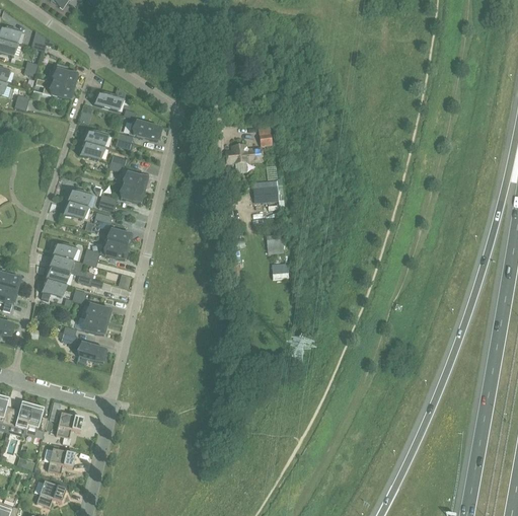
[(52,0),(63,8),(68,0),(52,0)]
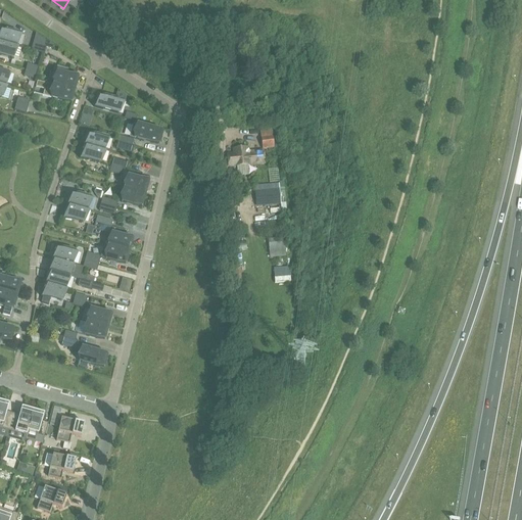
[(0,27),(0,39),(16,44),(20,31),(9,28),(0,27)]
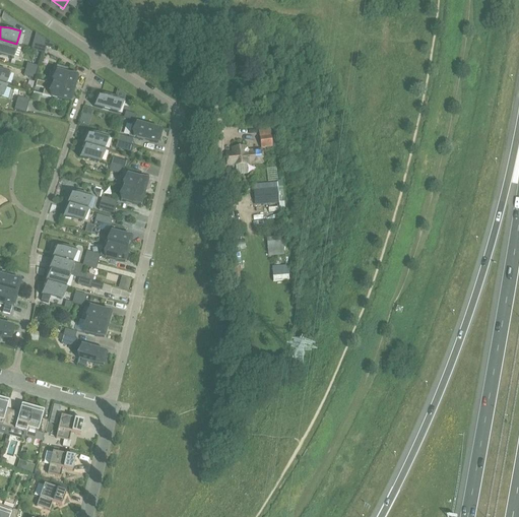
[(37,30),(34,41),(46,44),(47,38),(37,30)]
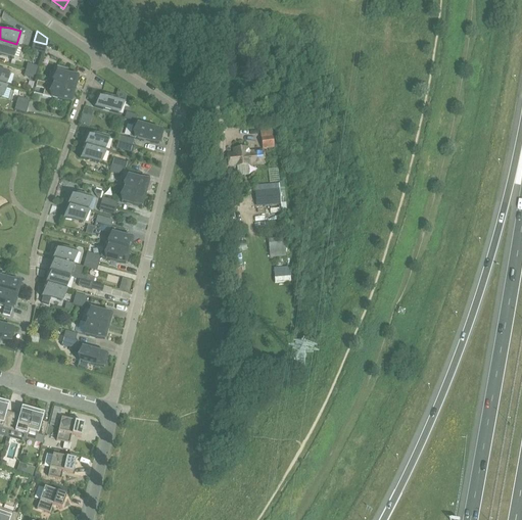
[(13,56),(16,44),(0,39),(0,52),(2,53),(13,56)]
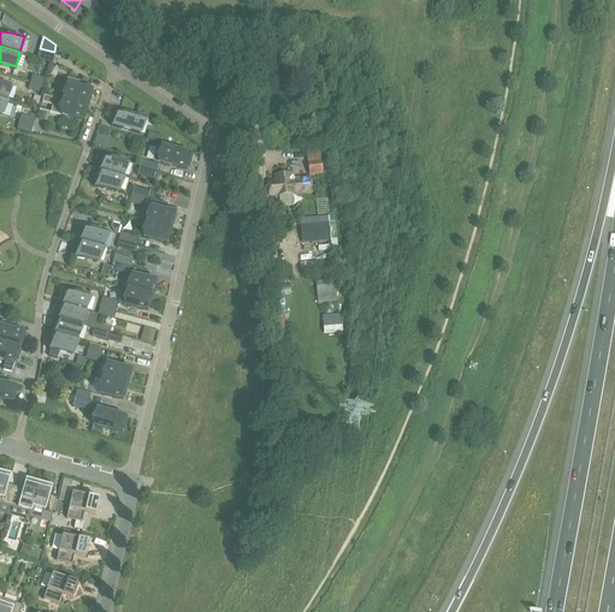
[(40,48),(37,55),(54,60),(55,53),(54,52),(40,48)]
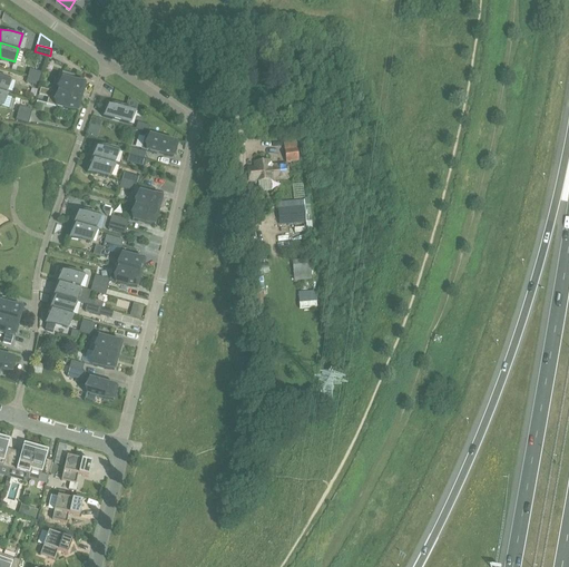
[(29,74),(41,77),(43,70),(31,67),(29,74)]
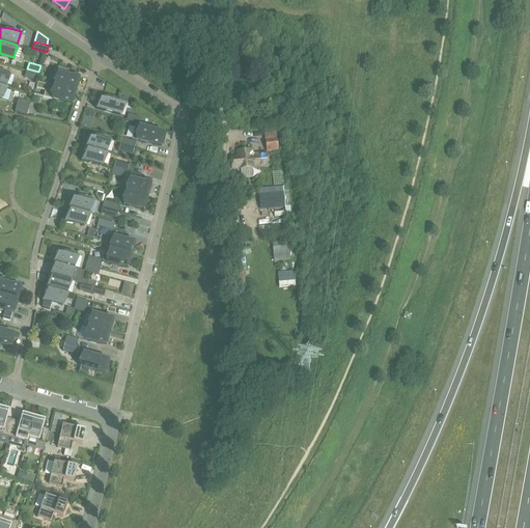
[(0,82),(6,84),(9,72),(0,68),(0,82)]
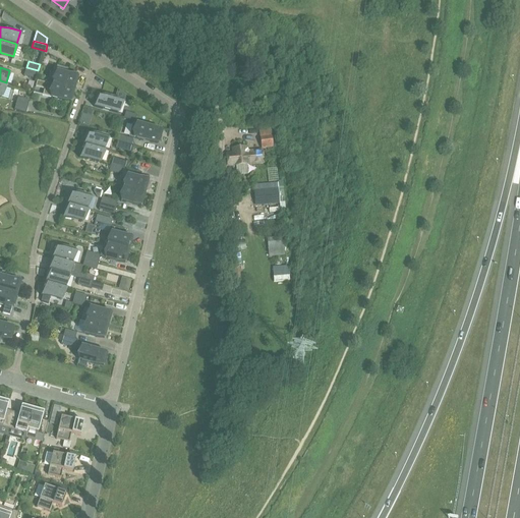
[(26,67),(24,73),(37,76),(38,70),(26,67)]
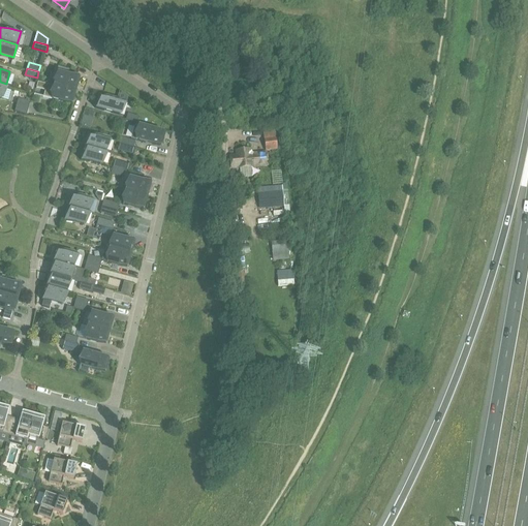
[(60,71),(56,84),(76,90),(81,75),(70,74),(60,71)]
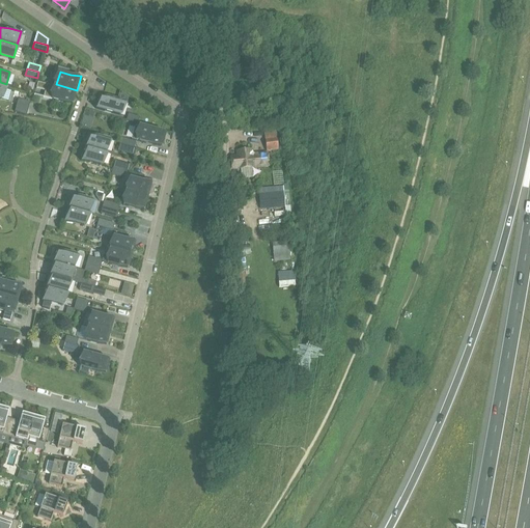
[(77,90),(56,84),(53,98),(63,101),(74,102),(77,90)]
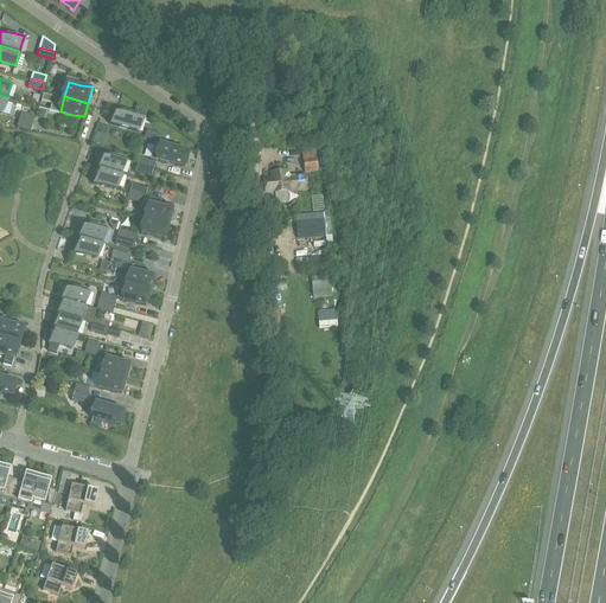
[(125,109),(114,108),(110,121),(139,129),(144,114),(125,109)]
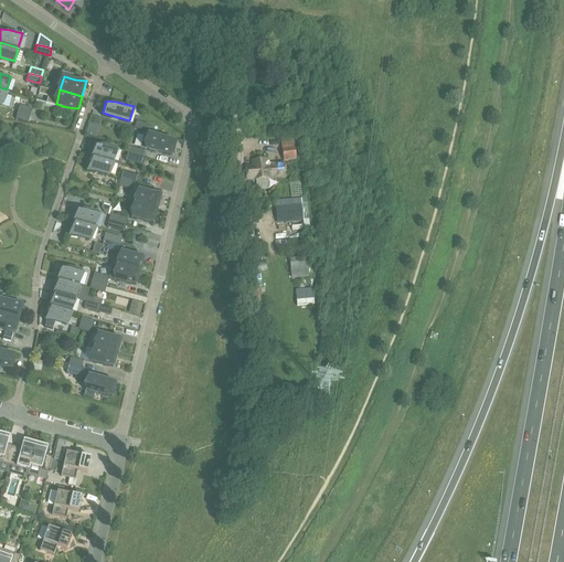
[(19,109),(31,113),(33,106),(20,103),(19,109)]
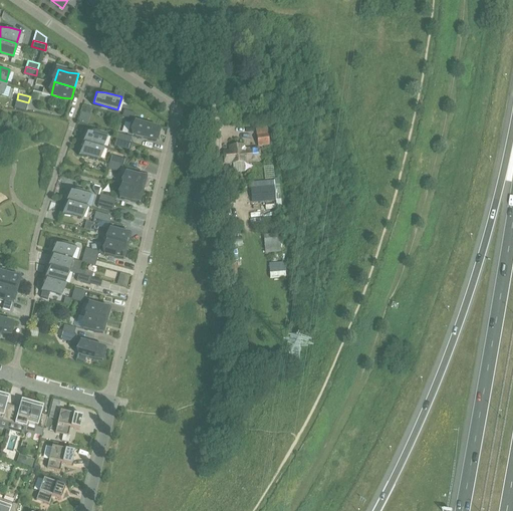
[(17,99),(15,105),(26,108),(28,102),(17,99)]
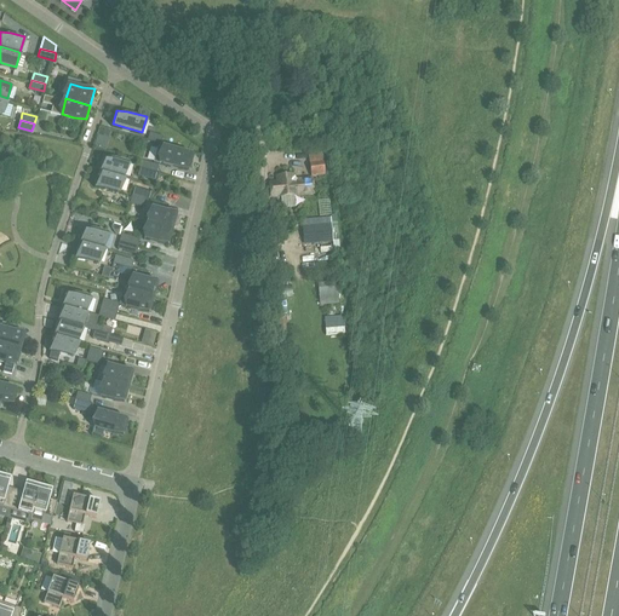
[(148,138),(162,142),(166,132),(152,128),(148,138)]
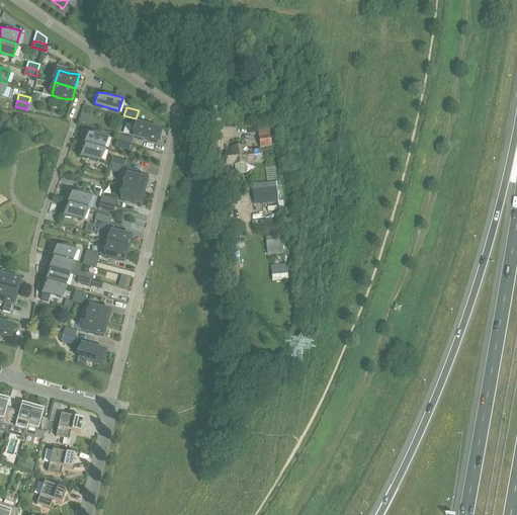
[(162,129),(138,121),(133,120),(128,133),(134,135),(150,139),(159,140),(162,129)]
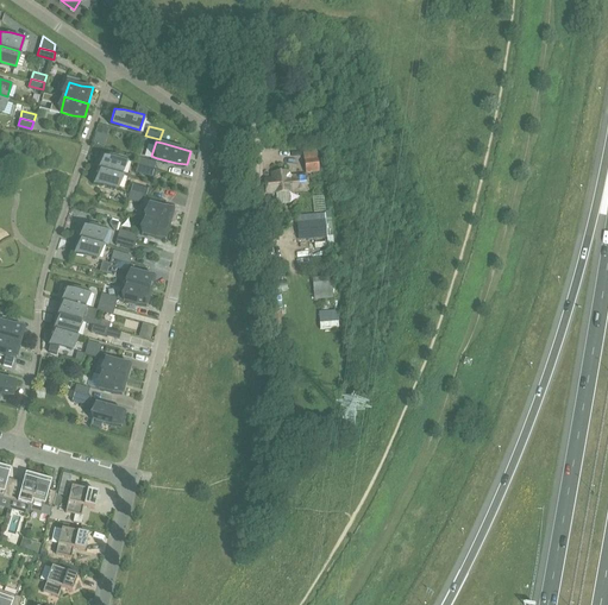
[(98,165),(121,172),(126,157),(113,153),(101,152),(98,165)]
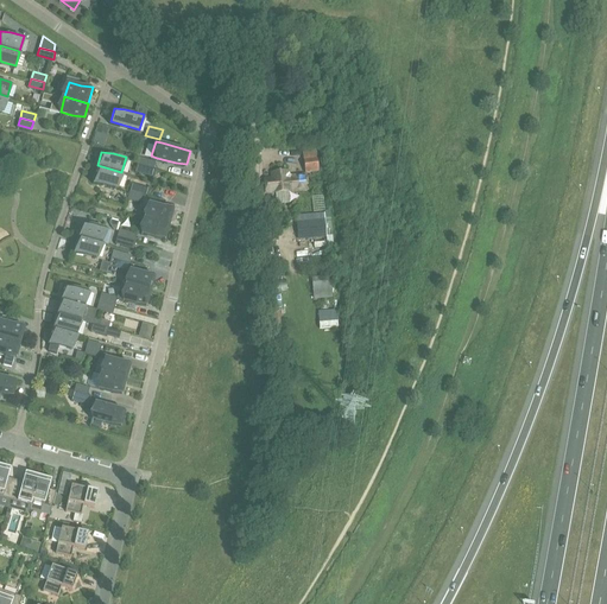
[(139,163),(156,167),(157,166),(155,166),(157,159),(141,154),(139,163)]
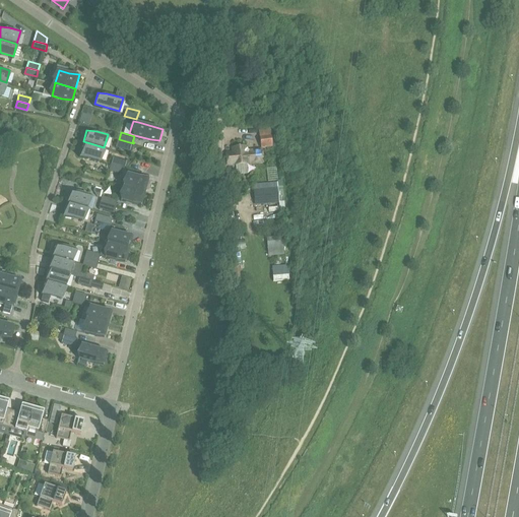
[(261,134),(262,145),(272,144),(271,133),(261,134)]
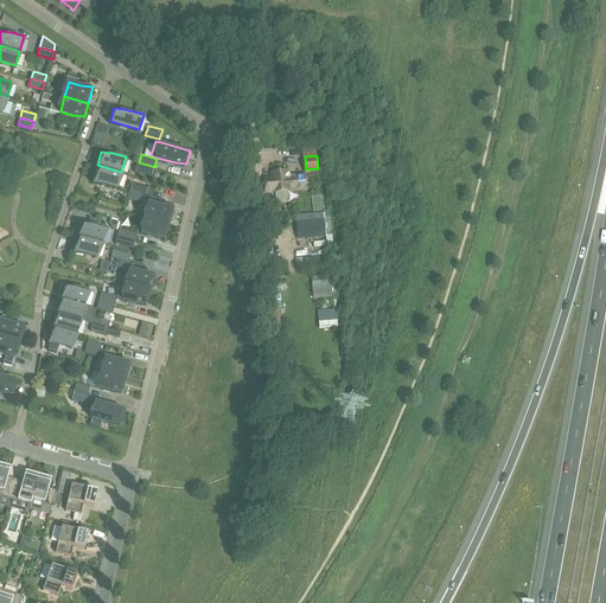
[(136,170),(154,174),(155,167),(139,162),(136,170)]
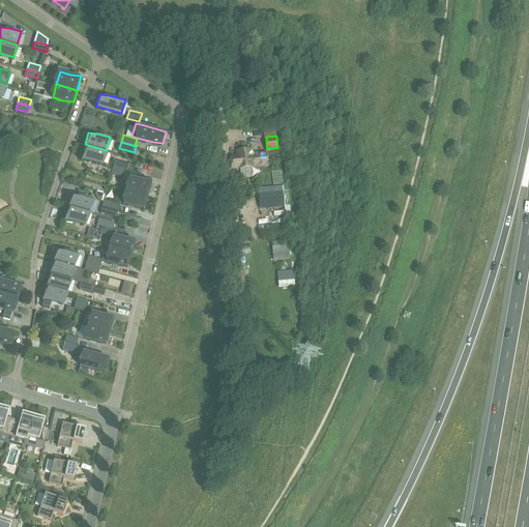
[(103,163),(106,150),(85,144),(82,158),(91,159),(103,163)]
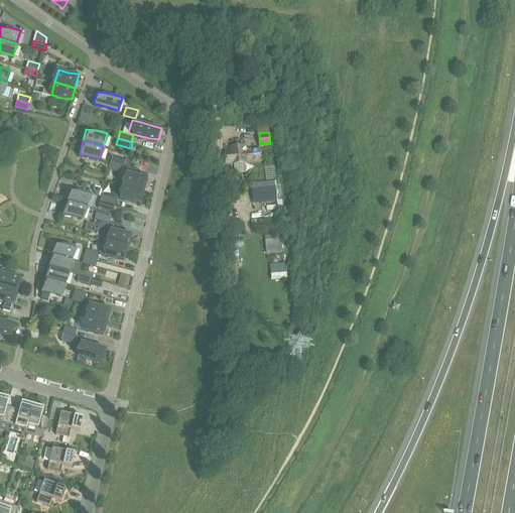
[(246,143),(231,144),(231,149),(225,149),(227,161),(232,161),(260,158),(259,148),(246,150),(246,143)]
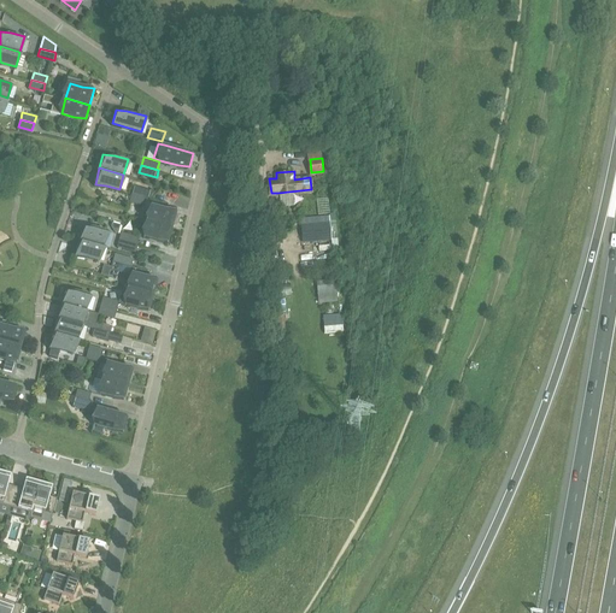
[(148,195),(151,196),(153,189),(135,184),(133,192),(147,195),(148,195)]
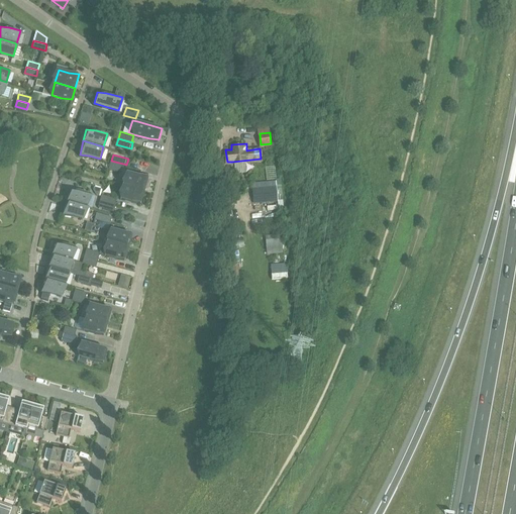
[(121,171),(123,164),(111,161),(109,168),(121,171)]
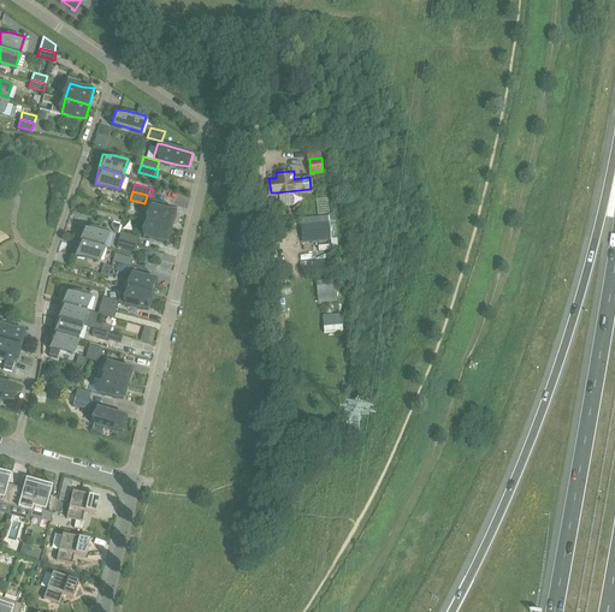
[(148,220),(172,227),(177,211),(165,209),(153,206),(148,220)]
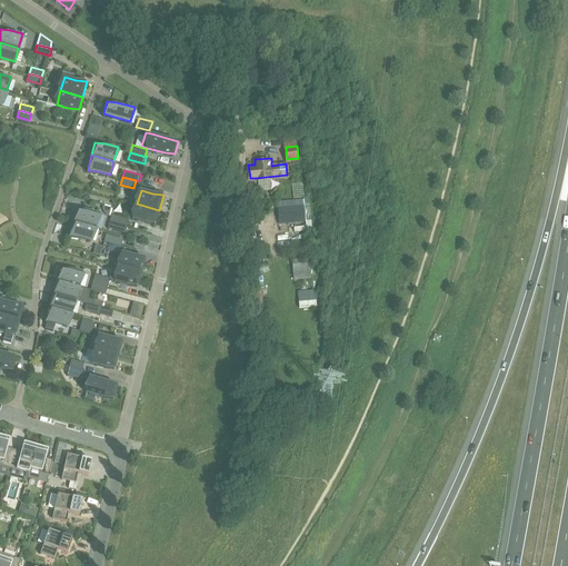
[(306,219),(305,197),(279,199),(280,220),(306,219)]
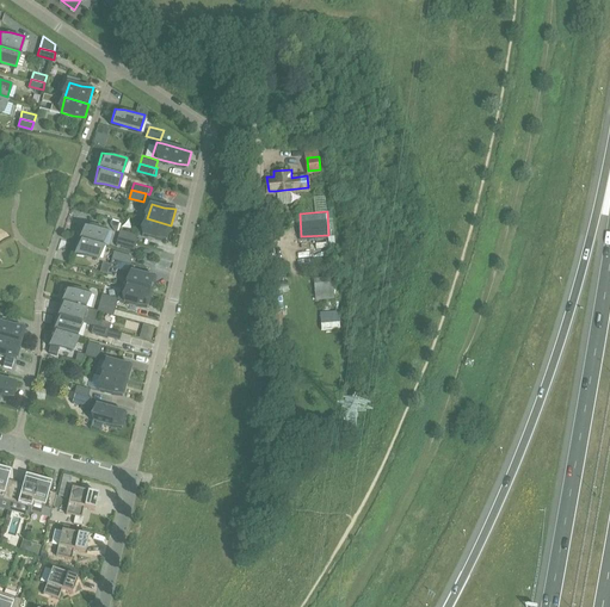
[(171,225),(147,218),(143,233),(156,236),(167,237),(171,225)]
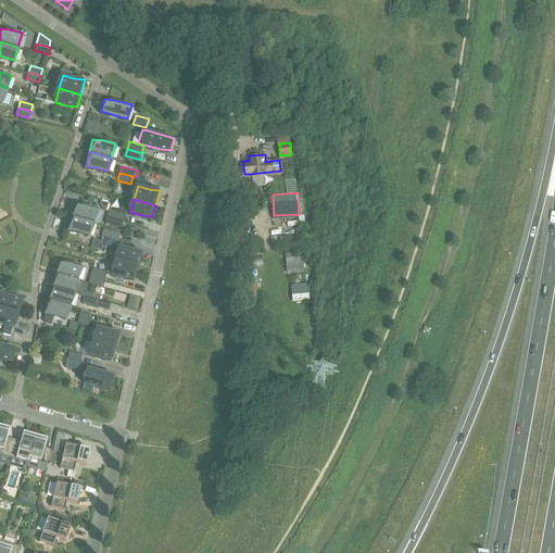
[(72,214),(93,221),(97,208),(86,204),(75,203),(72,214)]
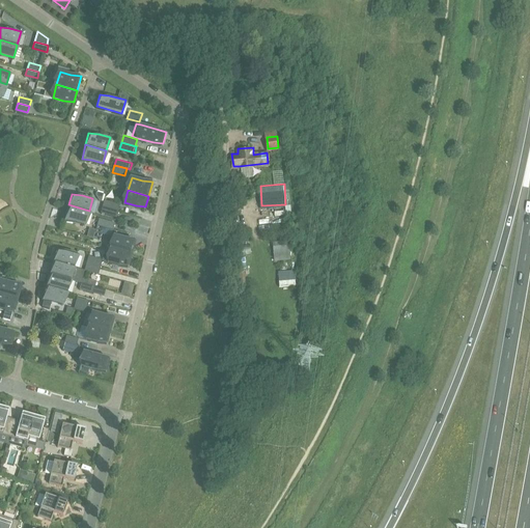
[(104,204),(119,210),(121,202),(105,198),(104,204)]
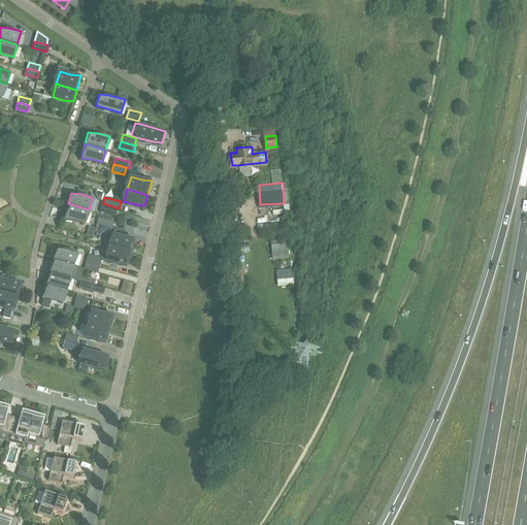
[(85,222),(89,209),(68,203),(64,218),(74,219),(85,222)]
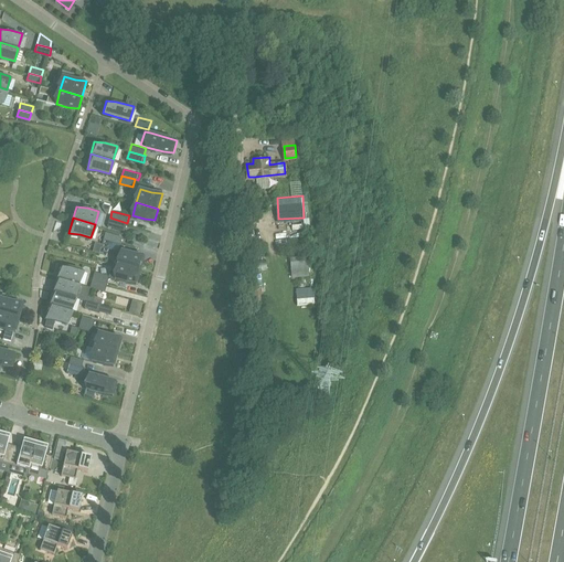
[(108,224),(125,229),(127,223),(110,218),(108,224)]
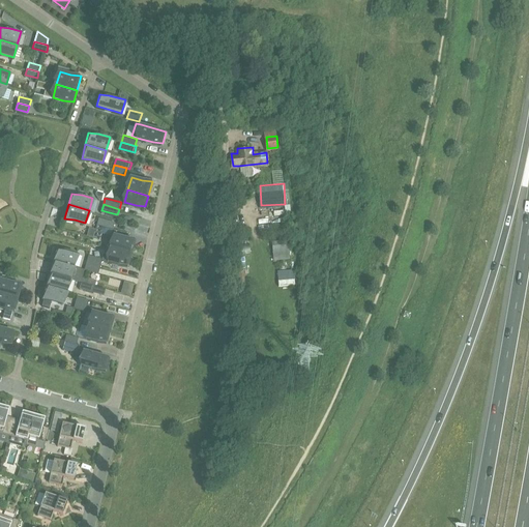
[(97,223),(114,227),(115,221),(99,216),(97,223)]
